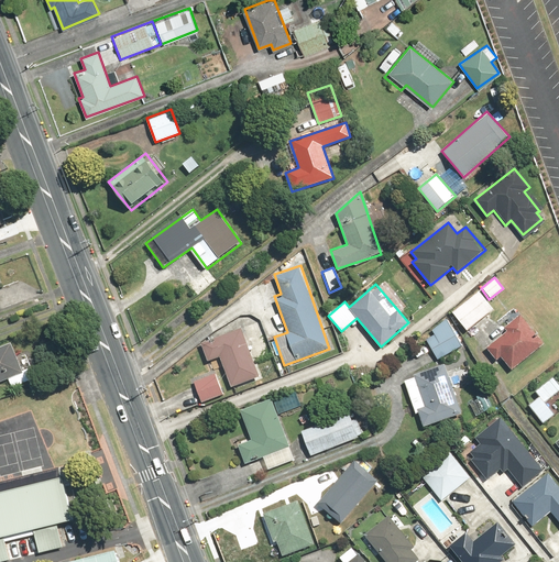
[(479,291),(451,311),(466,331),(493,310),(479,291)]
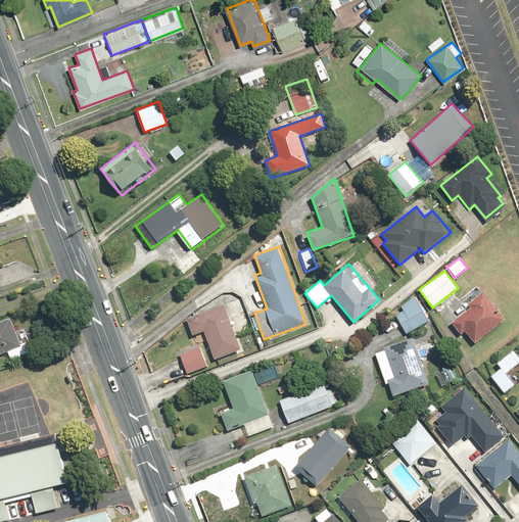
[(505,319),(483,291),(468,303),(471,307),(452,324),(461,336),(466,332),(475,343),(505,319)]
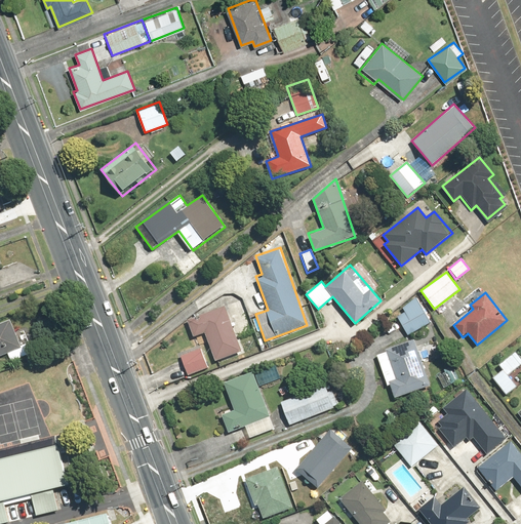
[(429,322),(415,299),(402,308),(404,312),(397,316),(407,334),(429,322)]
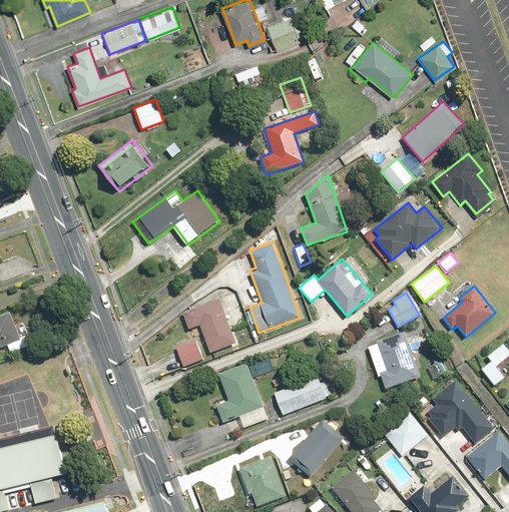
[(235,344),(220,300),(181,313),(187,331),(201,326),(209,352),(235,344)]
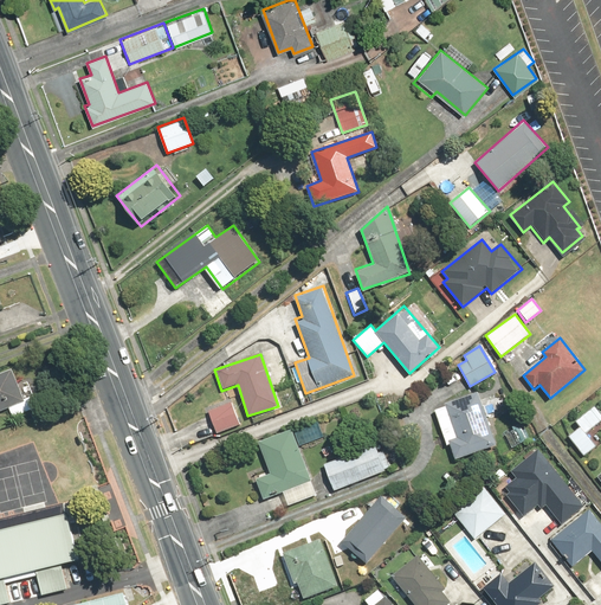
[(0,411),(25,401),(12,369),(0,374),(0,411)]
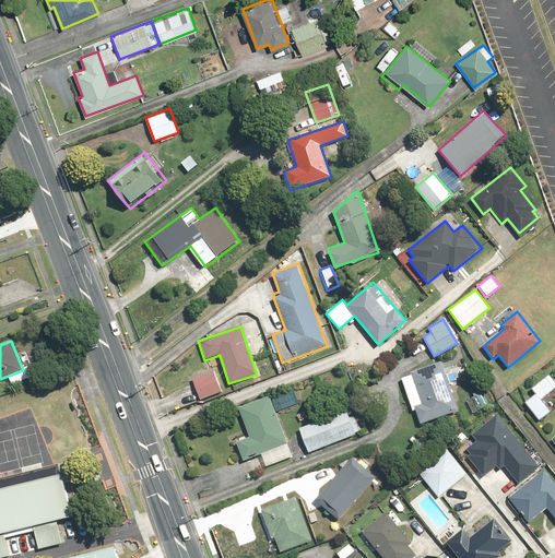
[(458,411),(443,363),(400,377),(411,412),(416,410),(421,423),(458,411)]
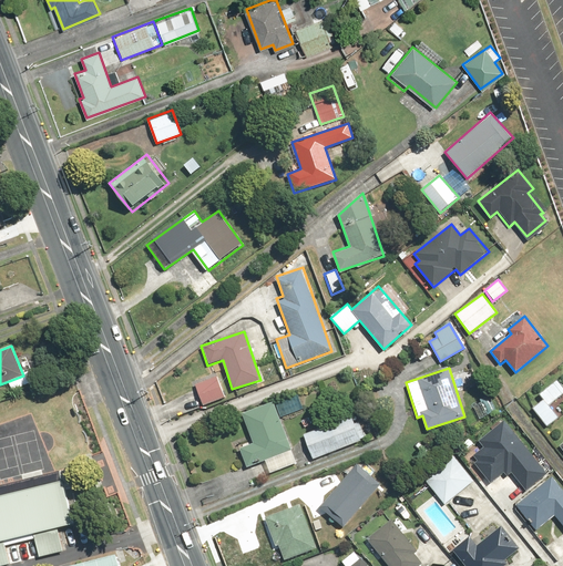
[(216,376),(193,382),(201,405),(223,399),(216,376)]
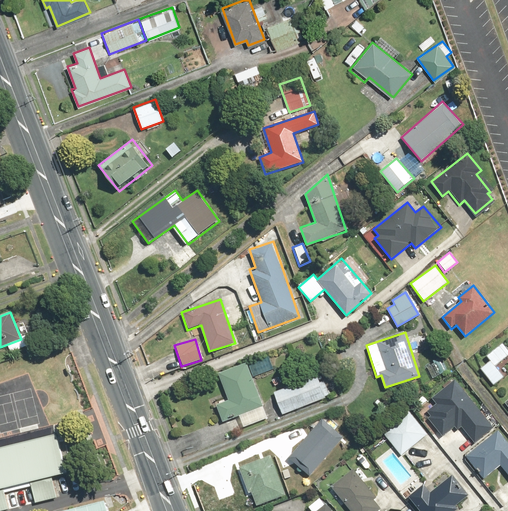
[(485,355),(490,361),(495,368),(507,358),(507,345),(504,341),(485,355)]
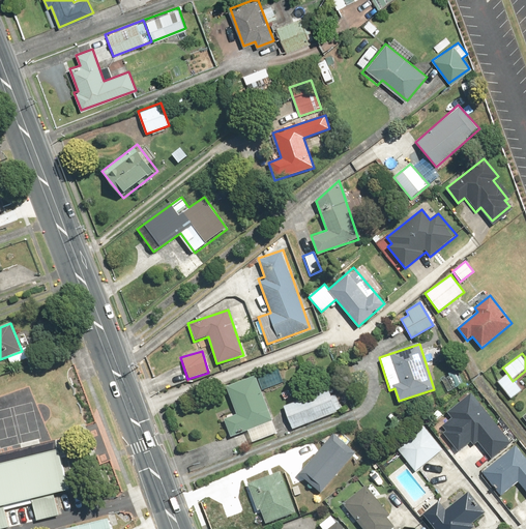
[(275,368),(225,386),(234,412),(223,416),(230,437),(271,421),(260,390),(282,382),(275,368)]
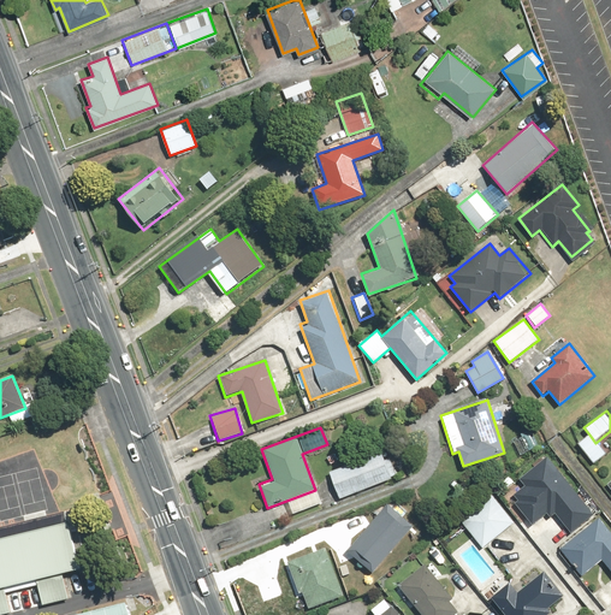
[(589,435),(577,444),(592,463),(604,454),(595,443),(589,435)]
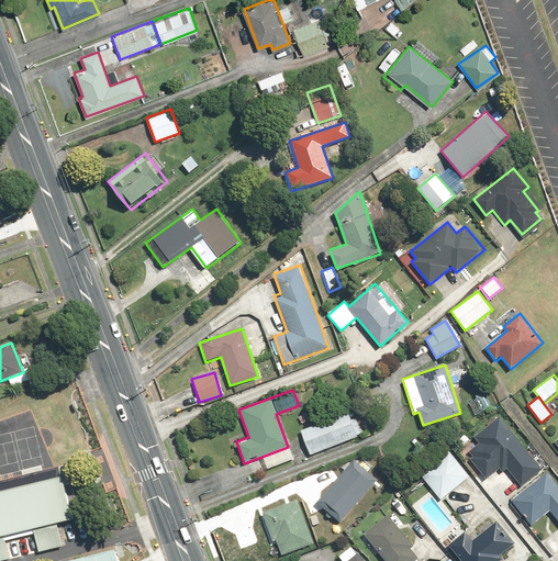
[(349,410),(300,428),(310,456),(360,437),(349,410)]
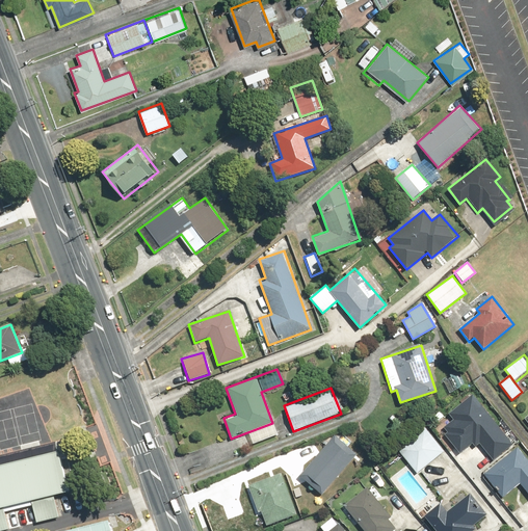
[(513,444),(473,394),(449,414),(453,419),(443,426),(447,431),(444,434),(458,453),(471,443),(474,447),(480,442),(495,459),(513,444)]
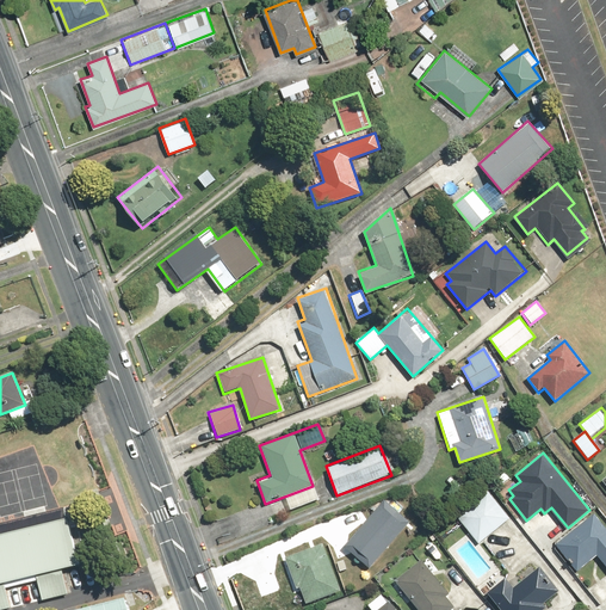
[(487,490),(456,515),(477,542),(508,516),(487,490)]
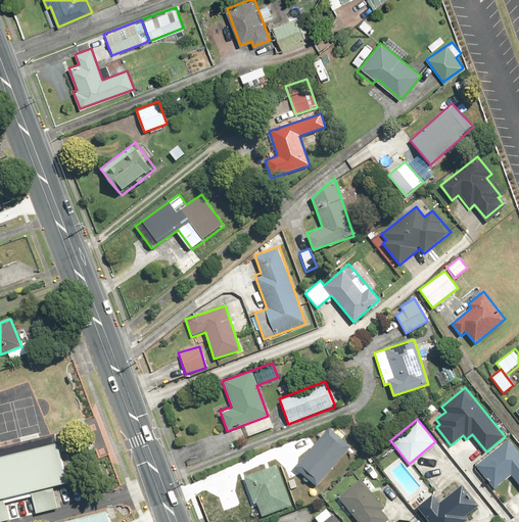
[(292,465),(313,483),(349,444),(329,425),(292,465)]
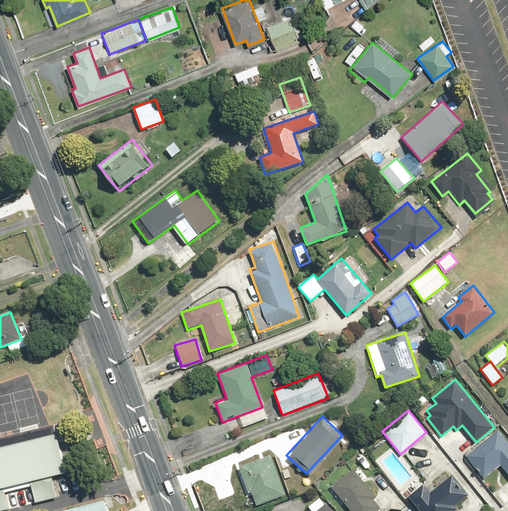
[(0,484),(29,478),(33,495),(54,490),(50,473),(67,468),(55,421),(0,435),(0,484)]
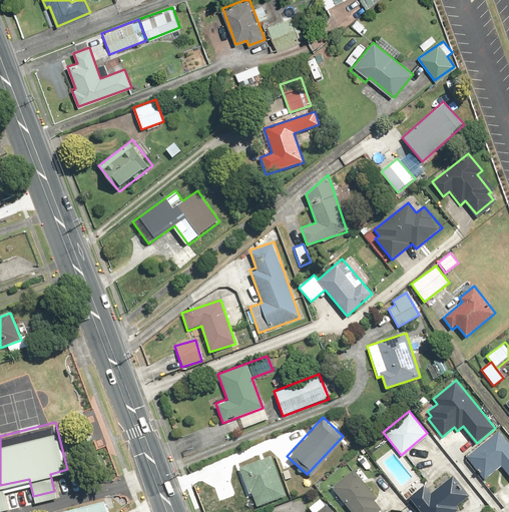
[(508,444),(498,432),(468,459),(486,479),(501,466),(508,476),(508,444)]
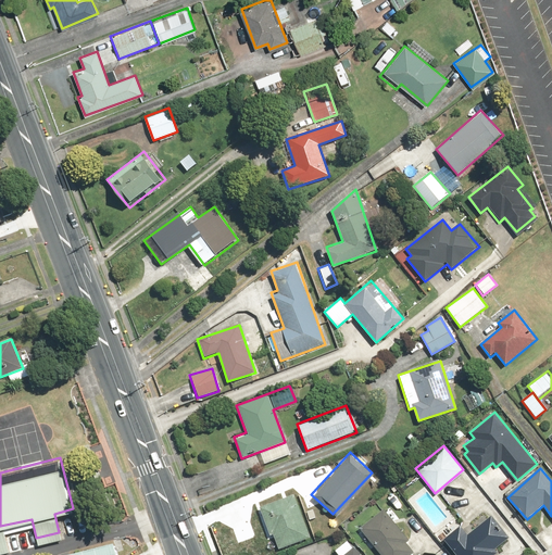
[(293,496),(260,508),(270,534),(273,533),(278,550),(309,539),(293,496)]
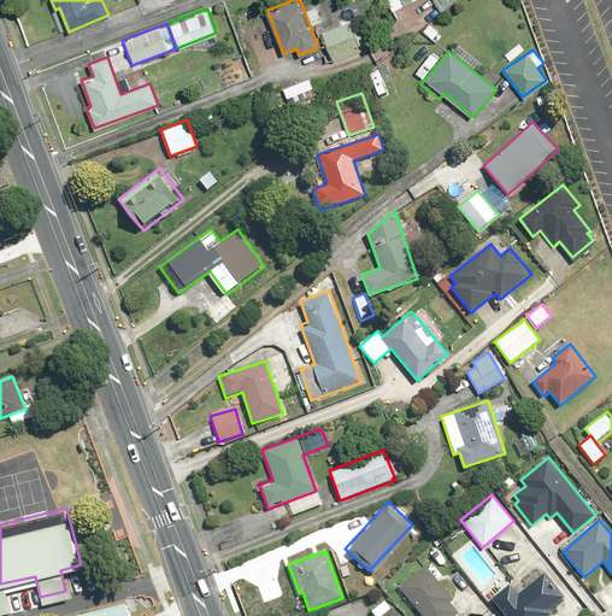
[(452,599),(423,564),(396,586),(421,615),(452,615),(457,612),(448,603),(452,599)]
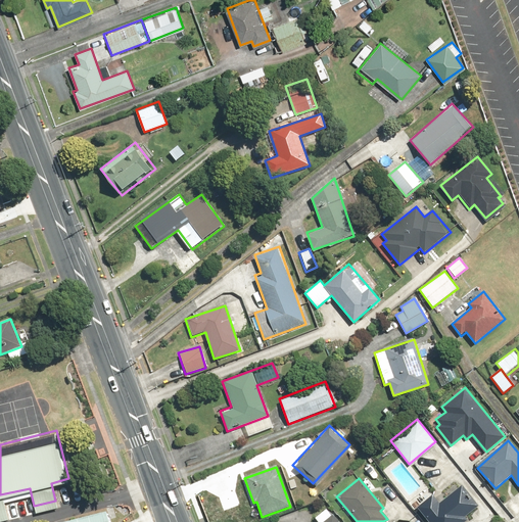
[(431,494),(416,507),(428,521),(460,521),(477,508),(463,491),(460,493),(453,484),(435,500),(431,494)]
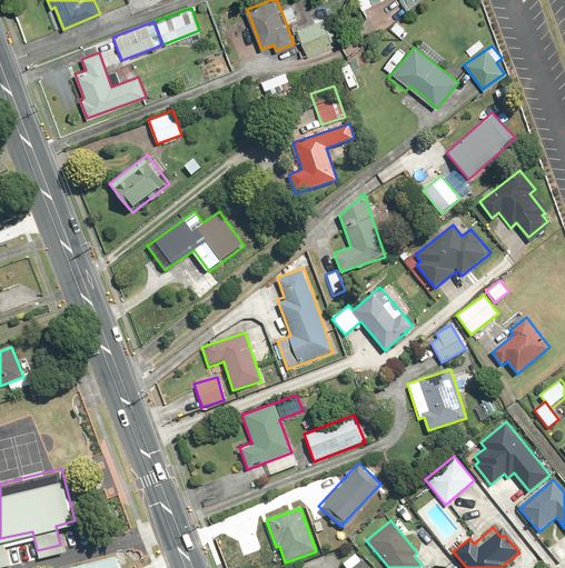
[(106,567),(103,557),(71,566),(71,567),(106,567)]
